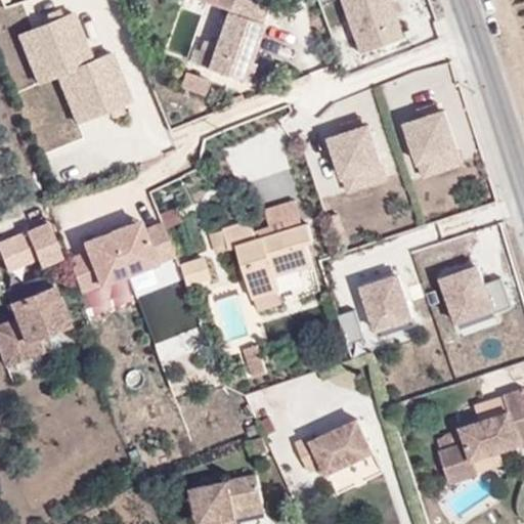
[(232,0),(195,0),(228,12),(232,0)]
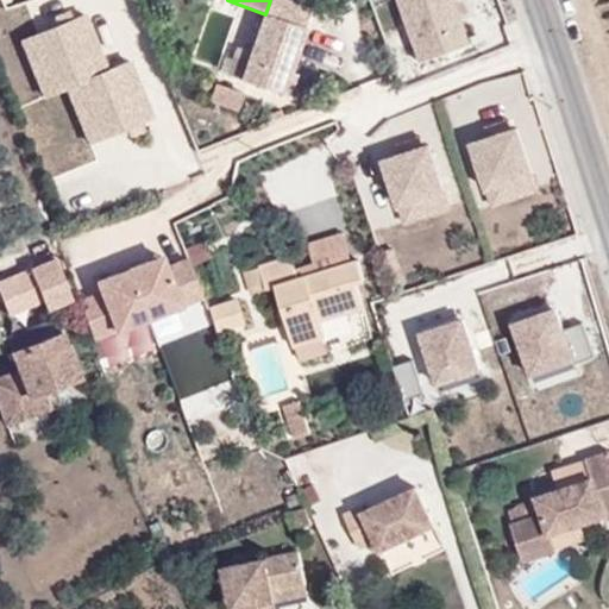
[(270,0),(265,14),(242,79),(287,94),(295,70),(290,68),(313,0),(270,0)]
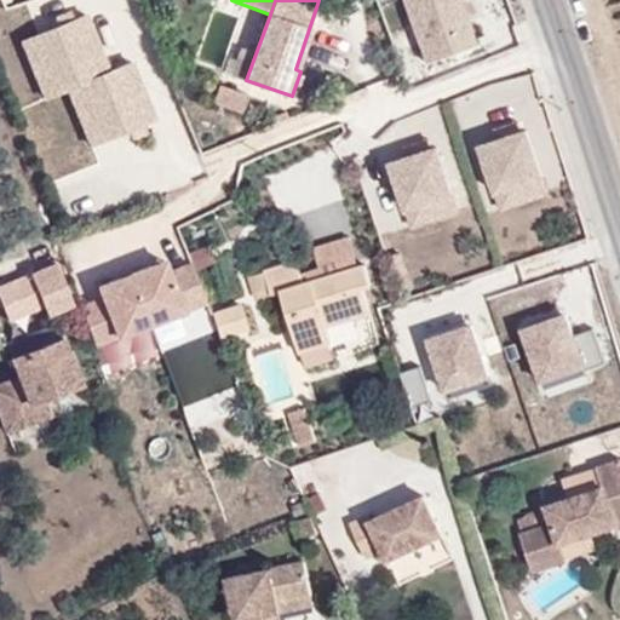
[(469,0),(402,0),(428,63),(484,41),(469,0)]
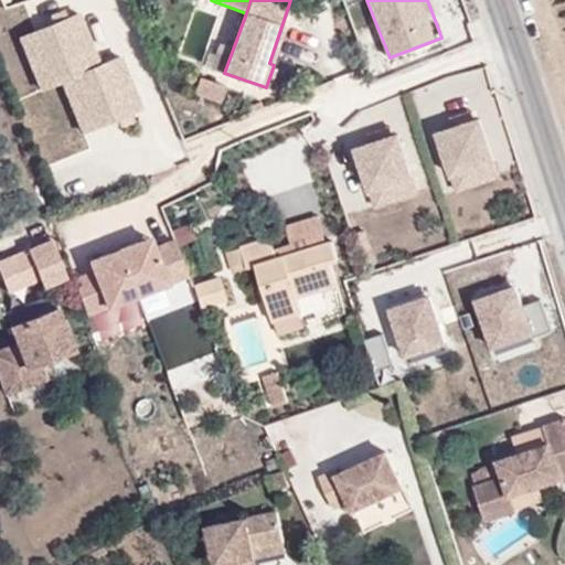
[(210,73),(220,76),(241,14),(225,9),(216,34),(222,36),(210,73)]
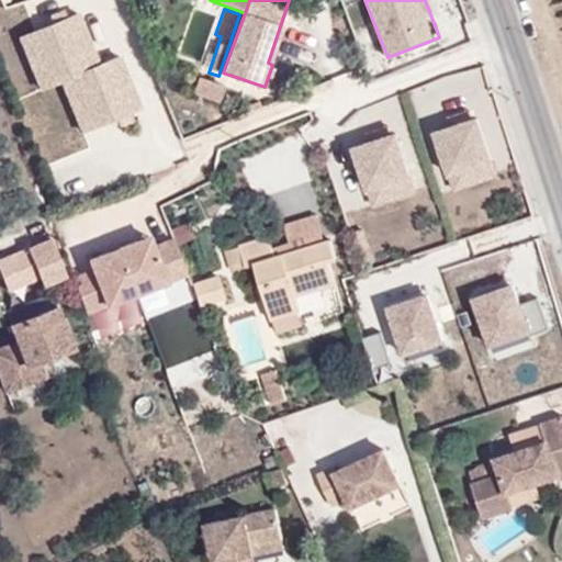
[(80,12),(17,37),(40,93),(60,85),(81,137),(146,112),(123,56),(101,65),(80,12)]
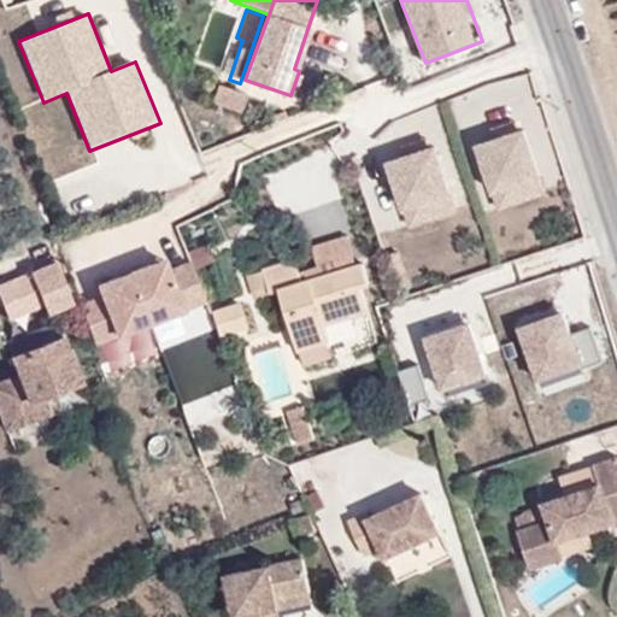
[(209,106),(240,115),(245,95),(213,87),(209,106)]
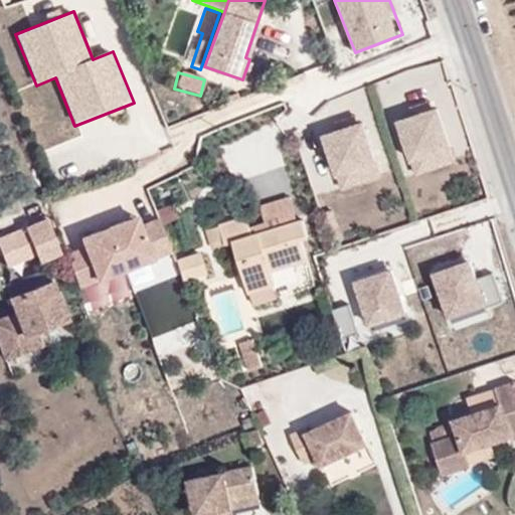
[(437,108),(393,121),(410,176),(454,163),(437,108)]
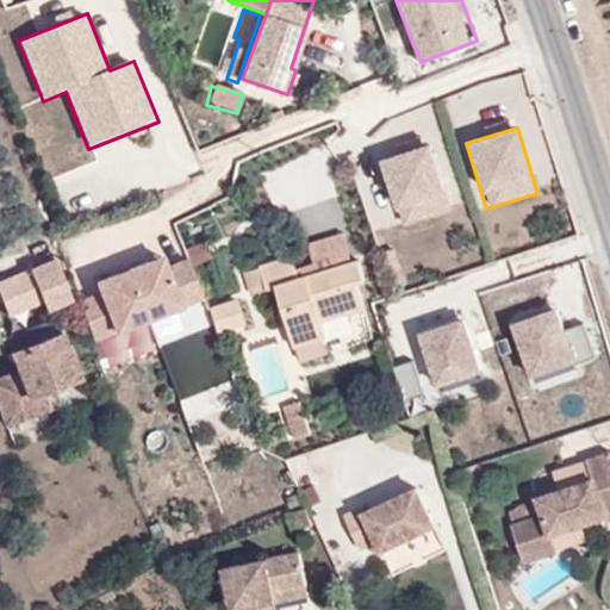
[(430,143),(377,161),(400,230),(454,211),(430,143)]
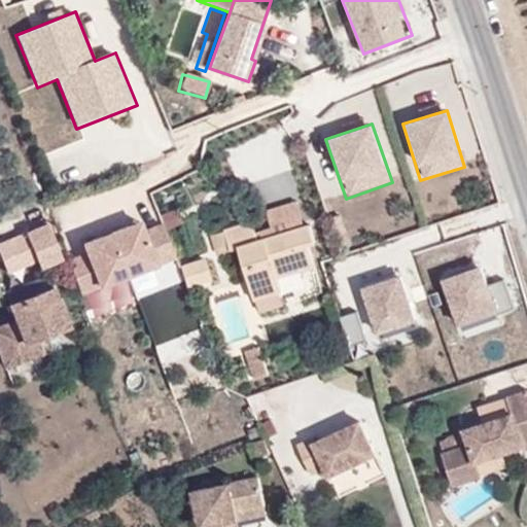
[(85,253),(70,259),(83,295),(176,259),(162,224),(148,230),(144,218),(81,243),(85,253)]
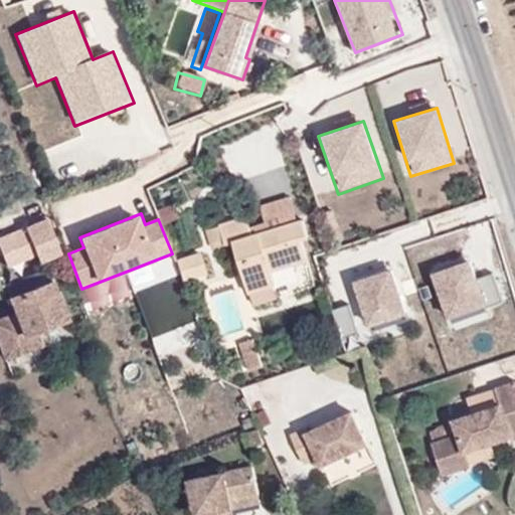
[(304,218),(254,234),(247,216),(221,225),(227,244),(235,241),(250,292),(278,284),(274,271),(310,261),(305,239),(310,237),(304,218)]
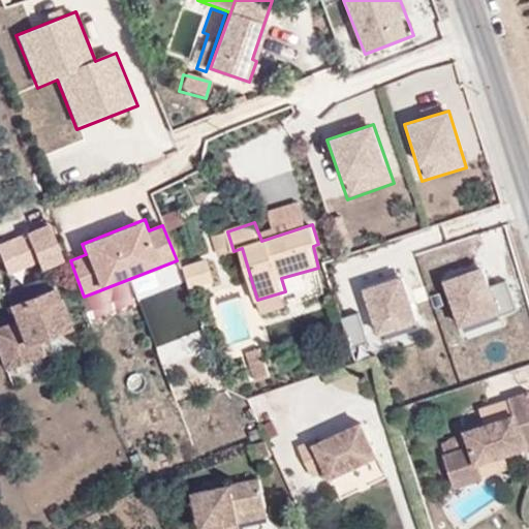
[(42,266),(61,257),(48,223),(0,245),(11,271),(39,258),(42,266)]
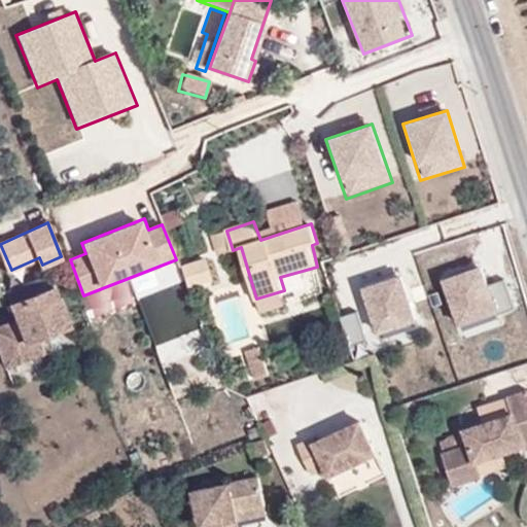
[(186,290),(209,282),(202,259),(178,268),(186,290)]
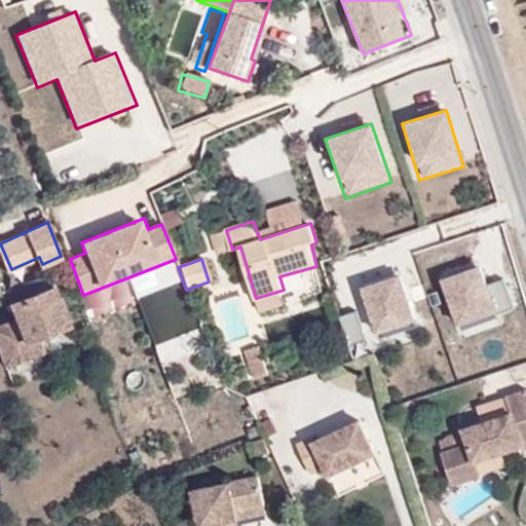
[(484,260),(434,278),(454,336),(498,321),(499,313),(515,308),(502,275),(490,279),(484,260)]
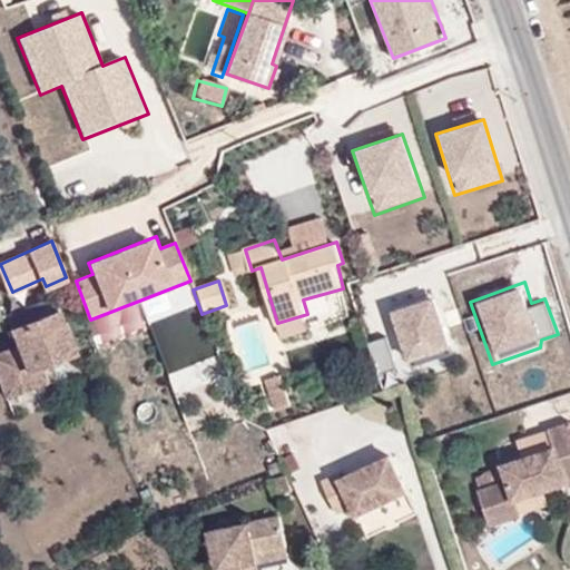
[(433,300),(389,314),(405,366),(450,352),(433,300)]
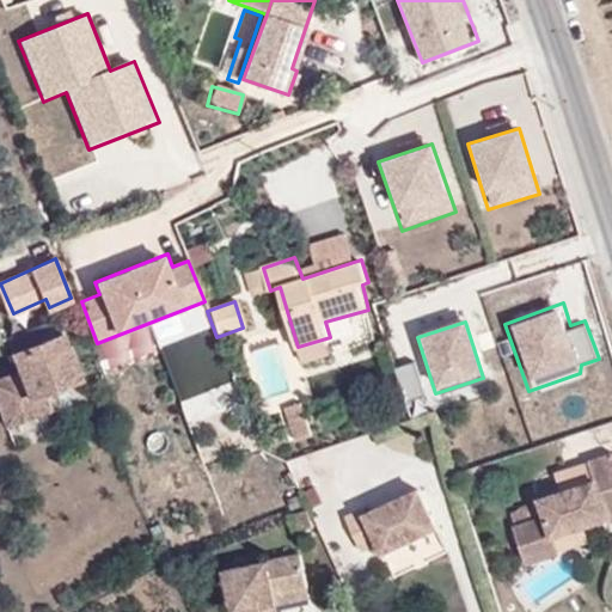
[(11,353),(18,372),(0,379),(0,410),(7,428),(51,410),(44,392),(81,378),(63,332),(11,353)]
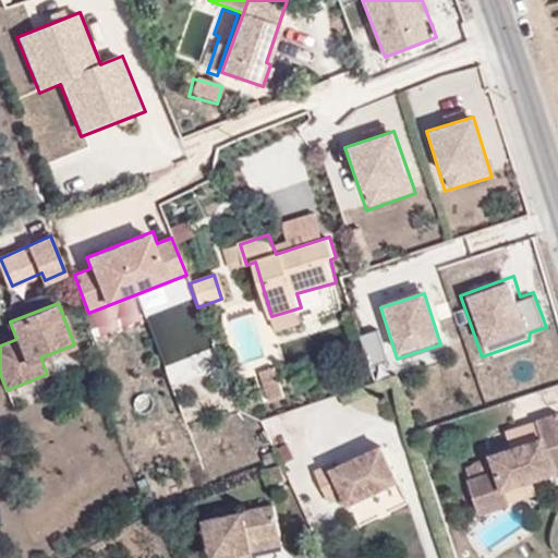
[(279,379),(276,364),(262,368),(265,384),(279,379)]
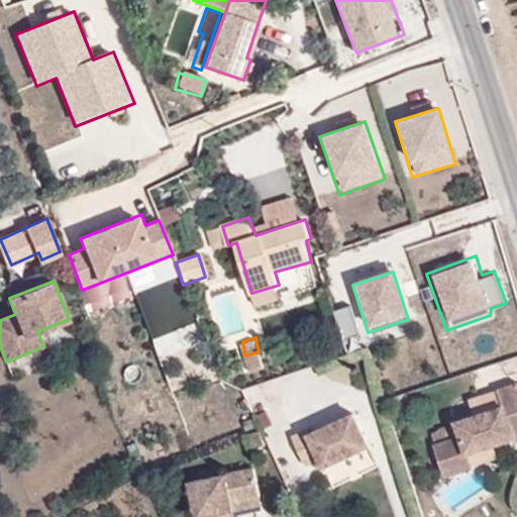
[(504,407),(484,413),(455,422),(458,433),(434,441),(444,472),(469,463),(466,453),(513,438),(515,443),(516,442),(516,383),(499,389),(500,394),(504,407)]
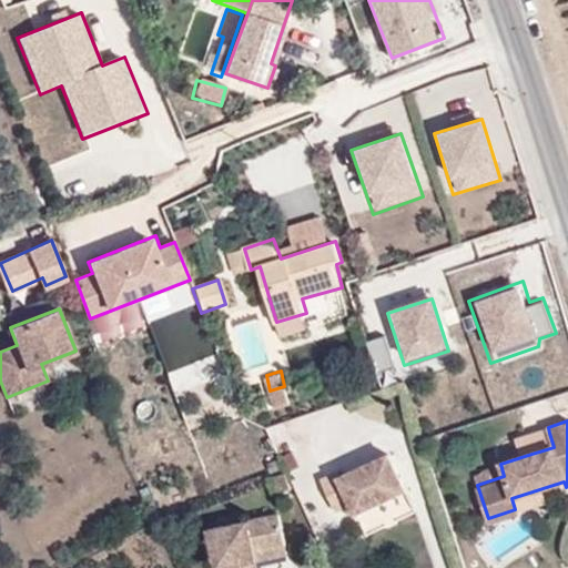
[(549,433),(527,439),(531,454),(554,447),(549,433)]
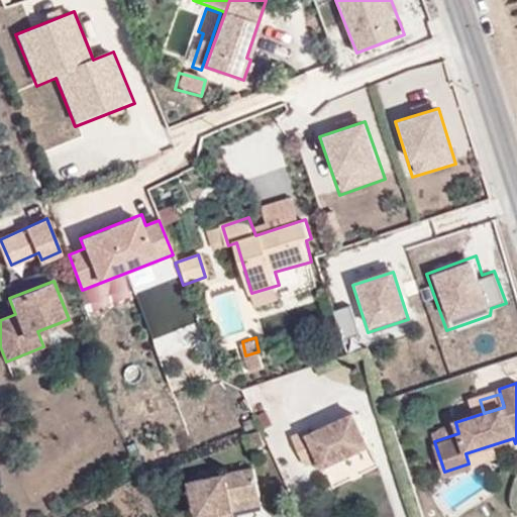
[(353,414),(309,435),(307,431),(292,437),(306,467),(320,460),(323,469),(370,446),(353,414)]
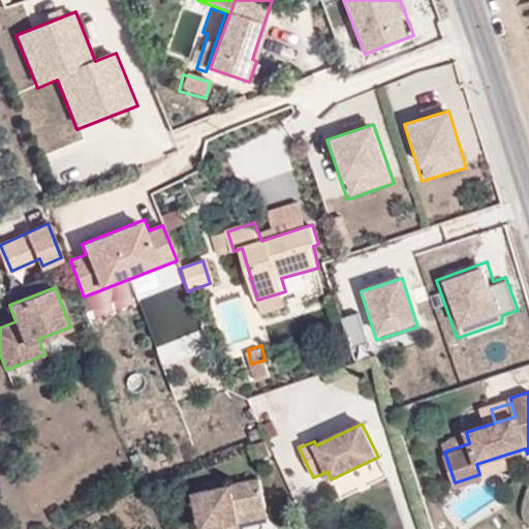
[(236,528),(235,524),(266,517),(257,481),(191,498),(198,528),(236,528)]
